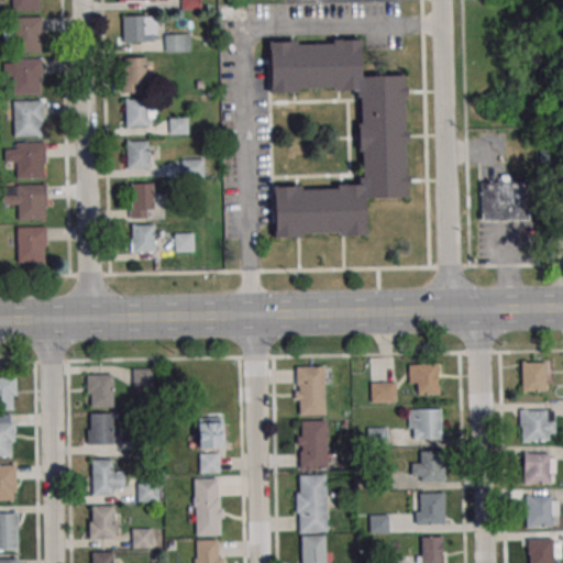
[(10,0),(37,0),(39,10),(11,10),(10,0)]
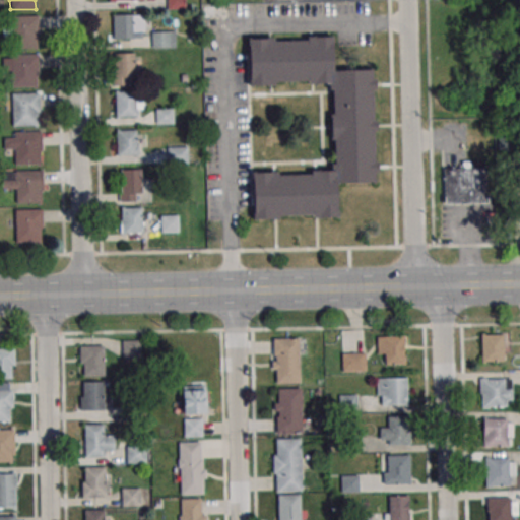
[(185,0),(167,0),(167,9),(186,9),(185,0)]
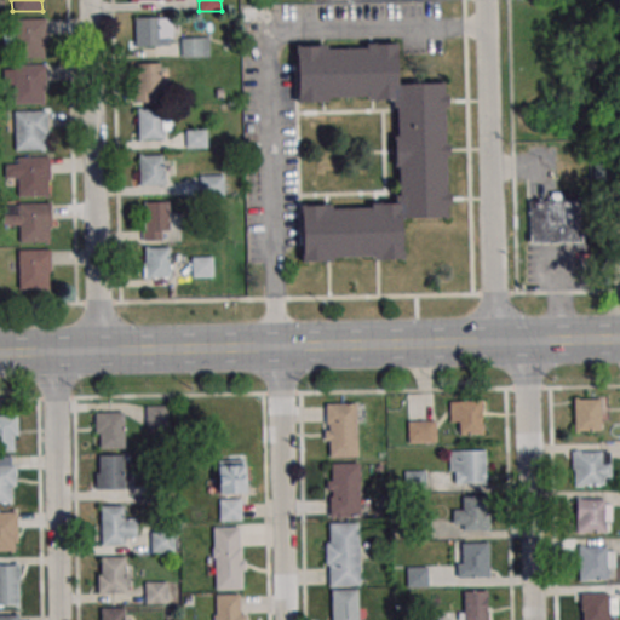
[(135,17),(159,17),(159,46),(135,46),(135,17)]
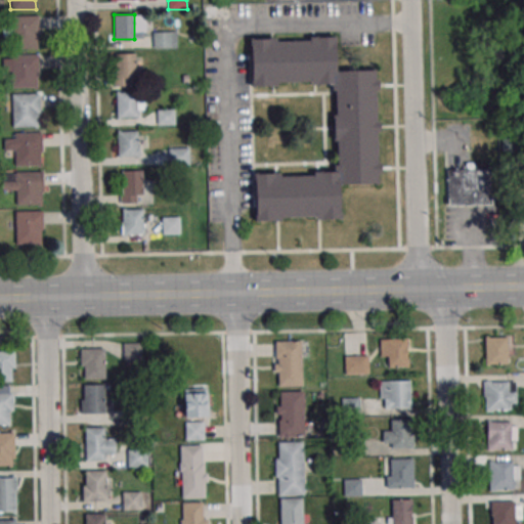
[(11,16),(38,15),(39,35),(37,35),(37,48),(12,49),(11,16)]
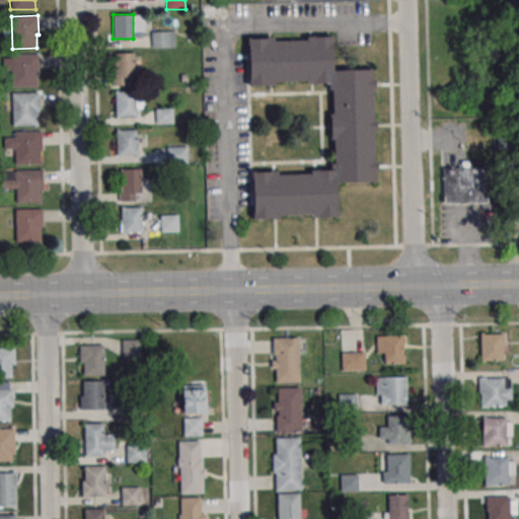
[(175,48),(175,30),(151,30),(151,48),(175,48)]
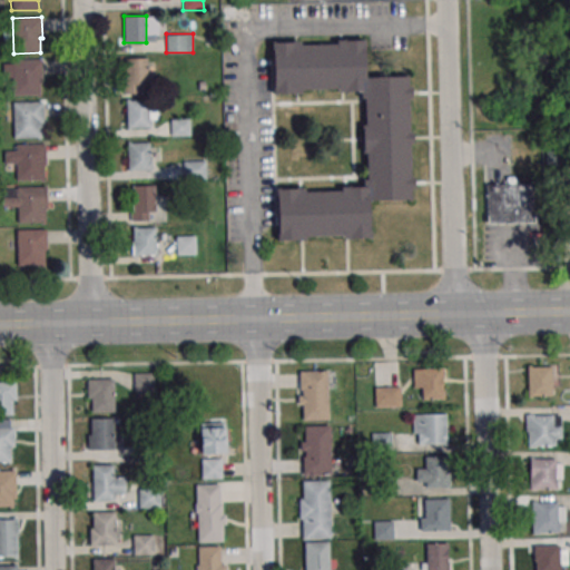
[(363,91),(364,188),(277,189),(277,238),(370,237),(370,200),(411,200),(410,76),(365,77),(365,41),(273,41),(273,91),(363,91)]
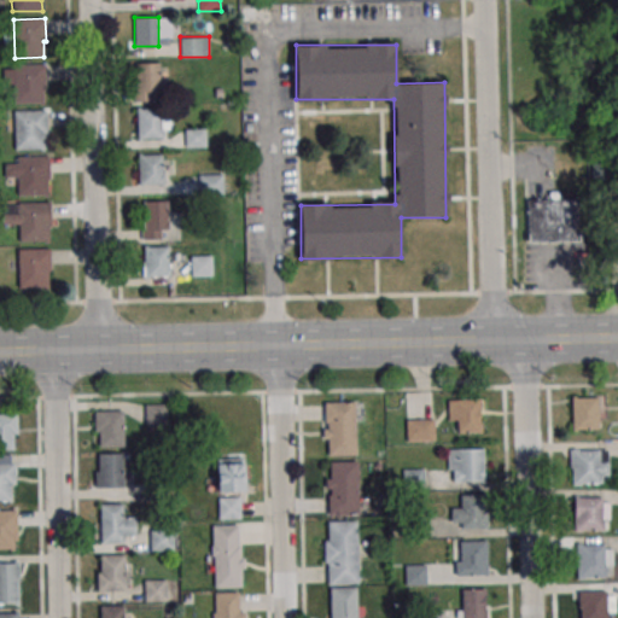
[(135,63),(159,63),(159,92),(136,93),(135,63)]
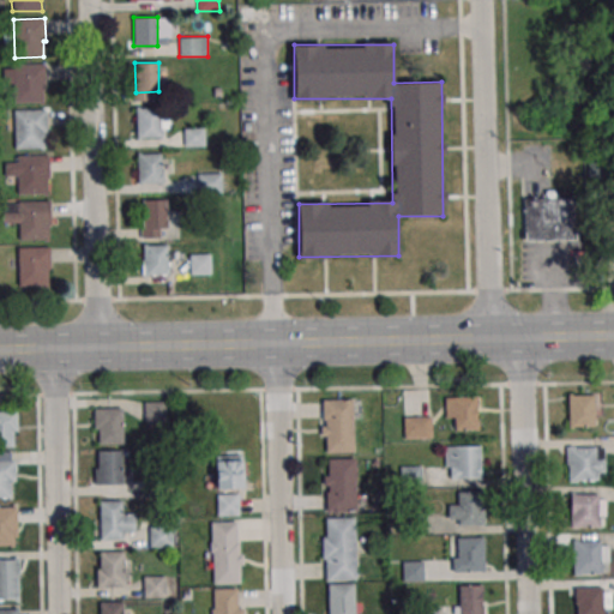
[(12,65),(44,64),(46,86),(43,86),(43,102),(13,103),(12,65)]
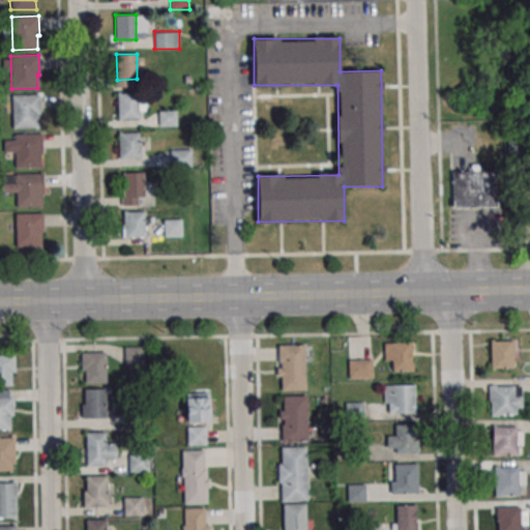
[(117,93),(138,93),(138,118),(118,118),(117,93)]
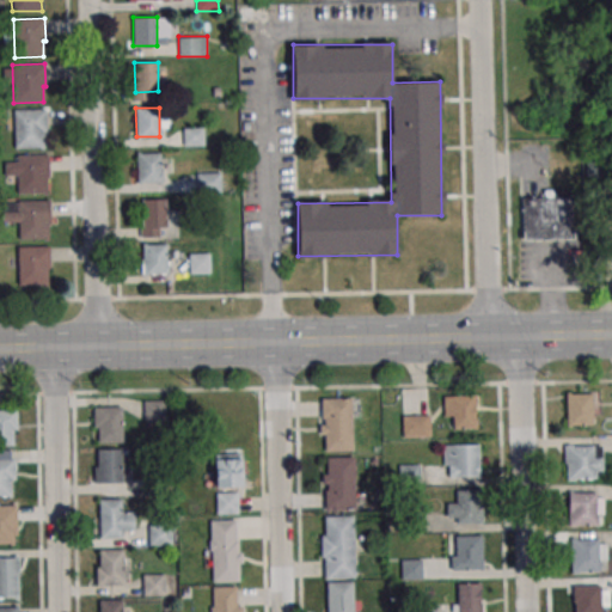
[(13,110),(46,109),(46,132),(44,132),(44,147),(14,148),(13,110)]
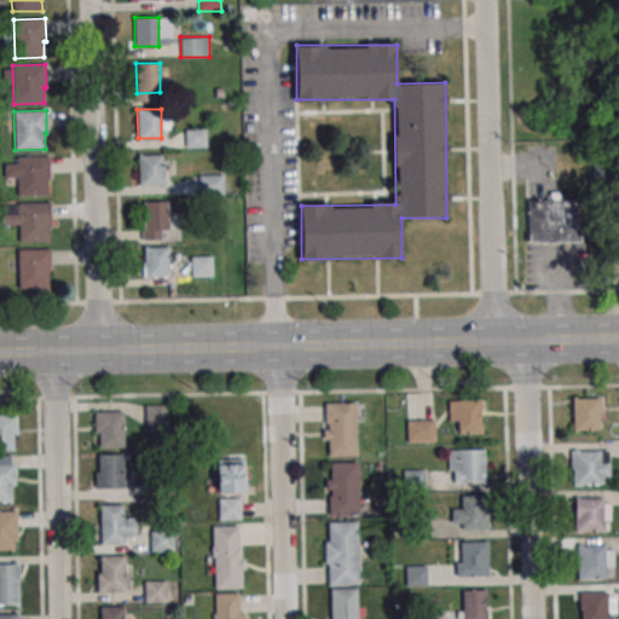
[(186,146),(206,146),(206,129),(186,129),(186,146)]
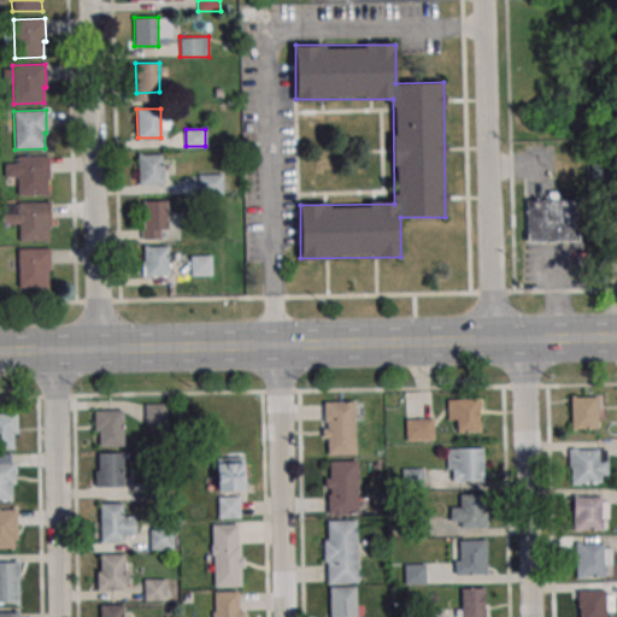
[(137,154),(162,154),(162,183),(139,184),(137,154)]
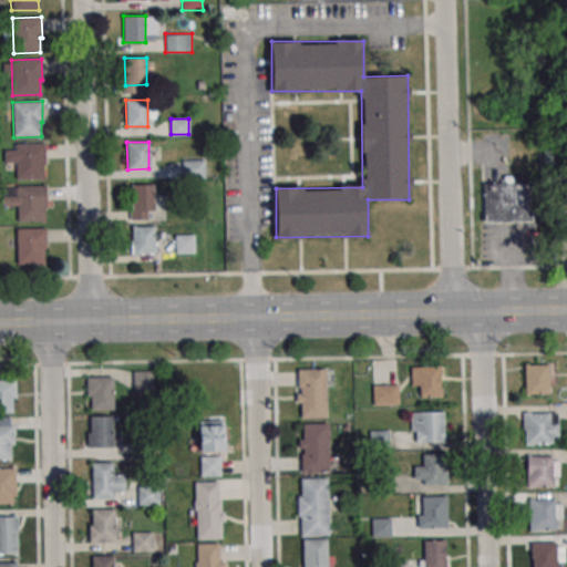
[(16,144),(45,143),(45,164),(43,164),(44,179),(17,179),(16,144)]
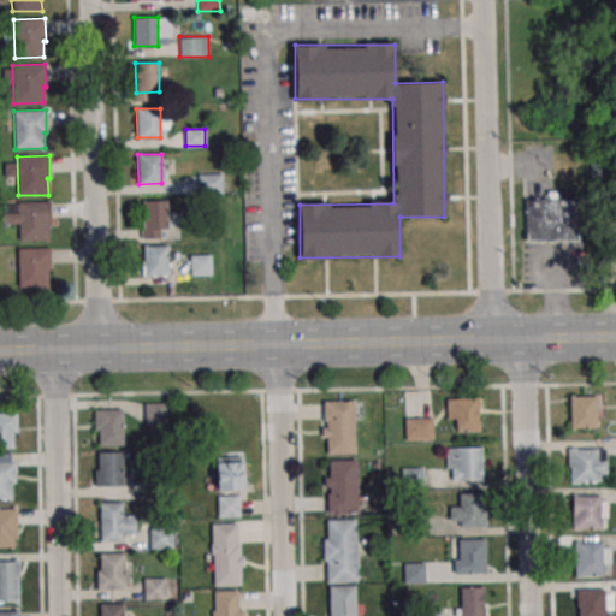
[(223,194),(223,173),(197,173),(197,194),(223,194)]
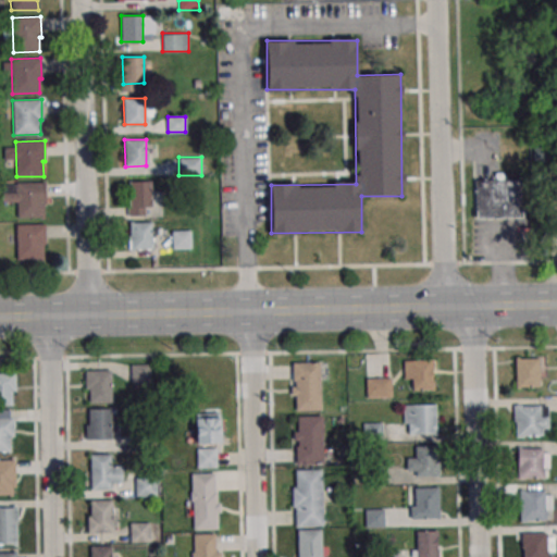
[(475,219),(522,219),(522,177),(475,177),(475,219)]
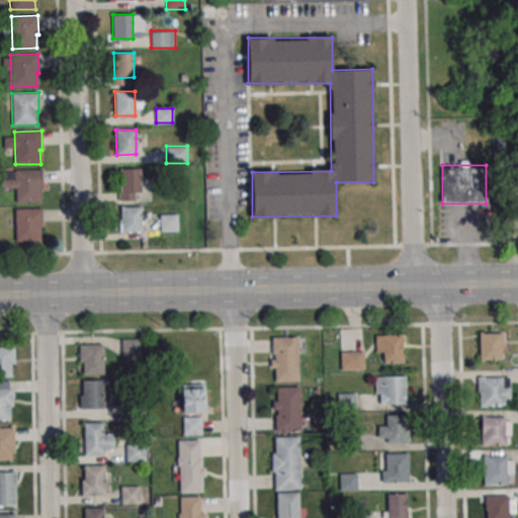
[(149,178),(141,178),(141,168),(120,168),(120,199),(149,199),(149,178)]
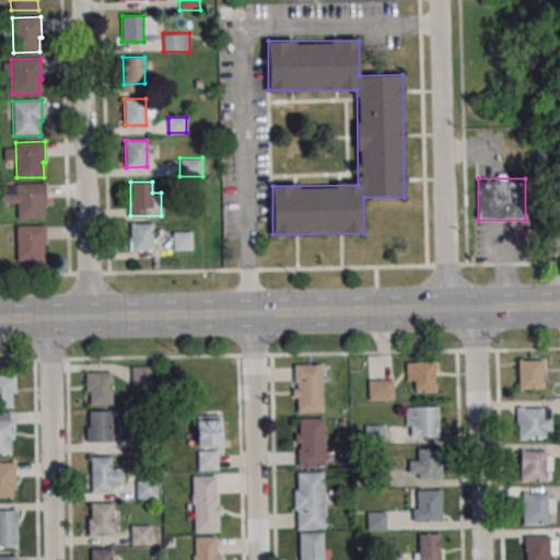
[(16,185),(45,184),(46,205),(44,205),(44,219),(18,220),(16,185)]
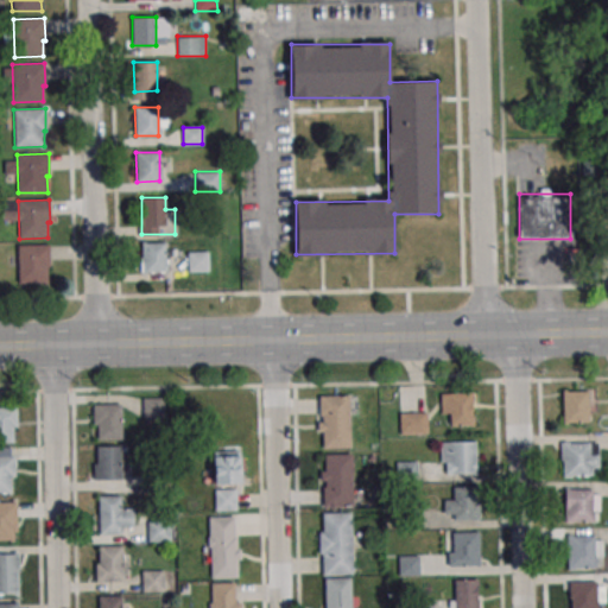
[(141,272),(166,272),(166,242),(141,242),(141,272)]
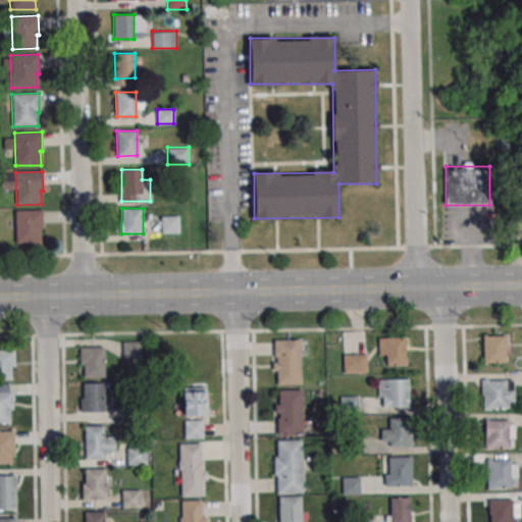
[(14,210),(42,210),(42,228),(40,229),(41,243),(15,244),(14,210)]
